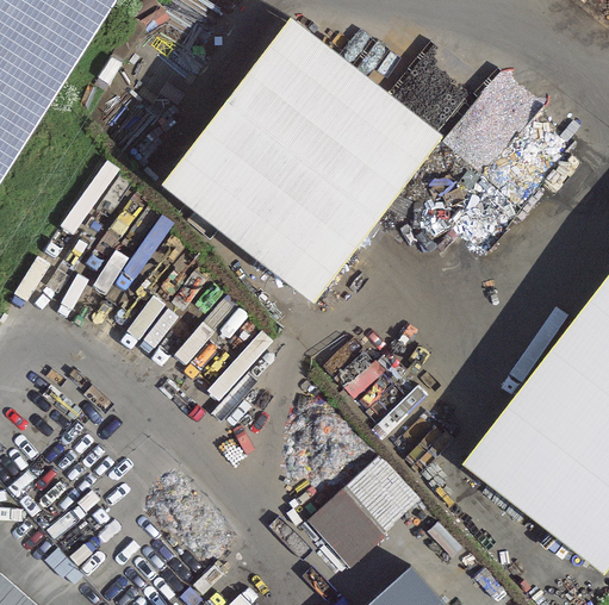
[(0,182),(116,0),(0,0),(0,182)]
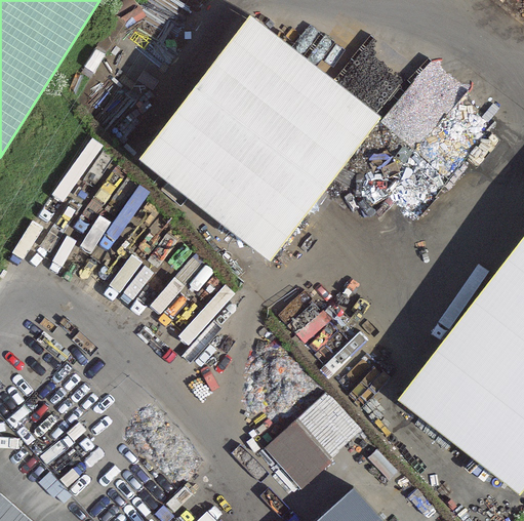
[(250,15),(137,160),(268,261),(380,116),(250,15)]
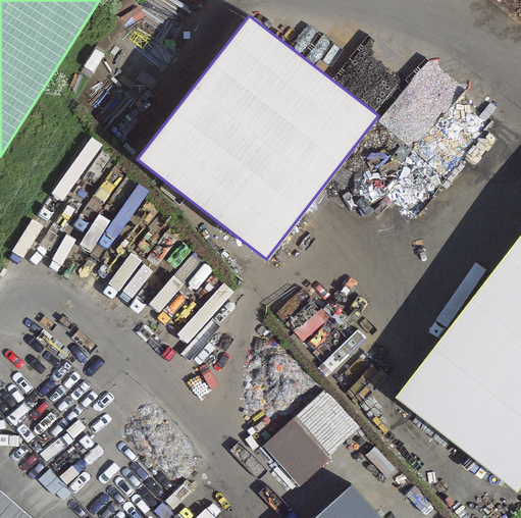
[(520,240),(396,403),(517,497),(520,491),(520,240)]
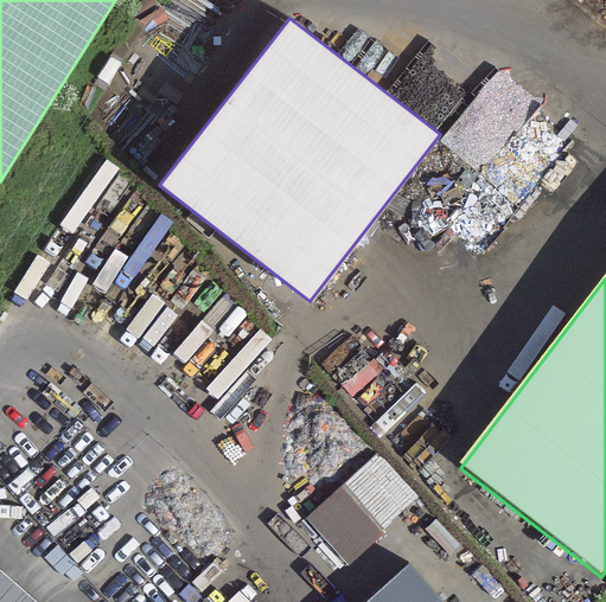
[(348,554),(416,487),(372,442),(304,507),(348,554)]
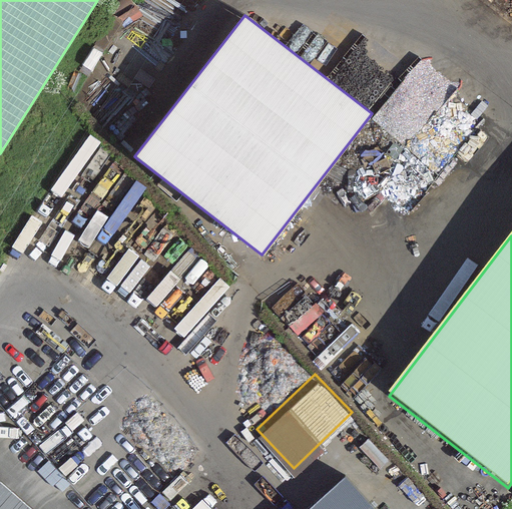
[(0,508),(38,508),(0,476),(0,508)]
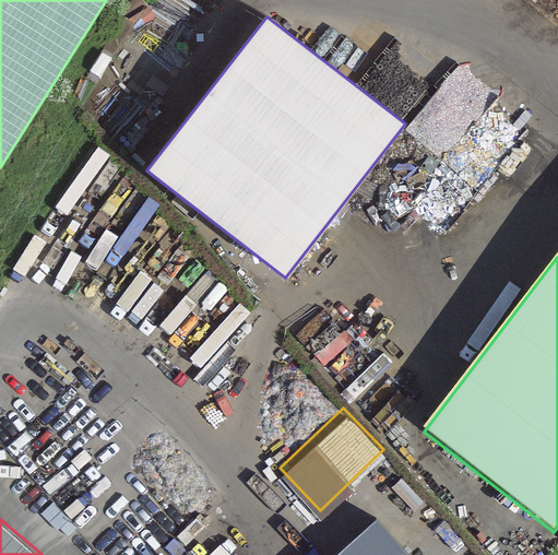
[(341,554),(402,554),(375,524),(341,554)]
